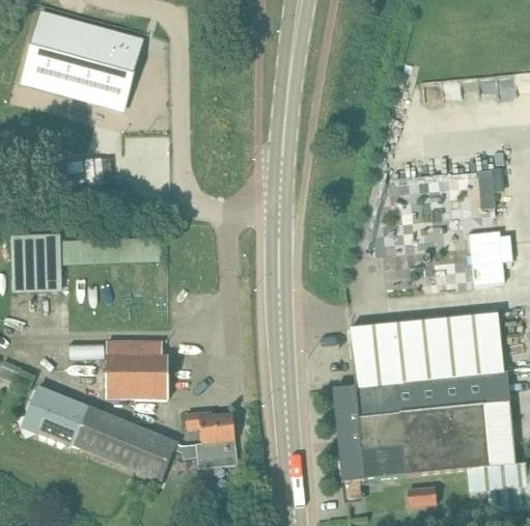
[(33,36),(22,77),(99,98),(100,95),(113,99),(114,93),(126,97),(140,43),(63,22),(58,44),(33,36)]
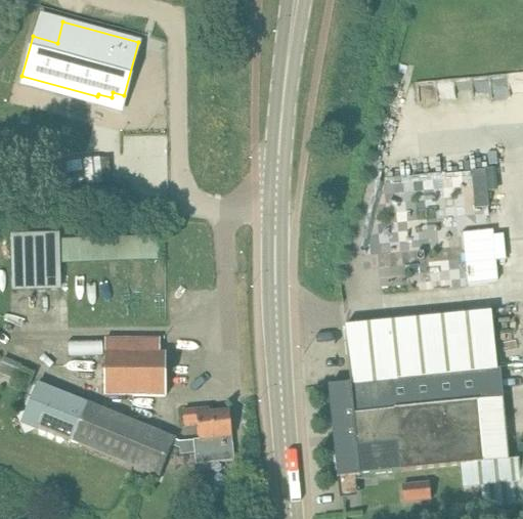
[(110,177),(109,153),(98,154),(100,178),(110,177)]
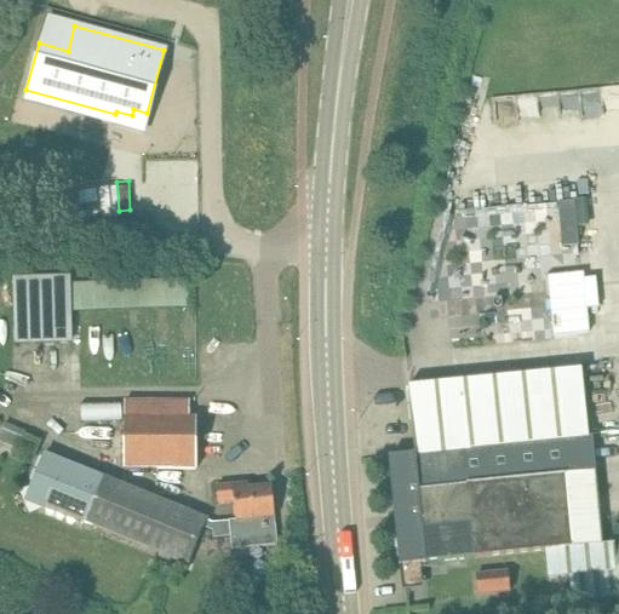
[(101,212),(98,183),(51,188),(53,208),(55,217),(101,212)]
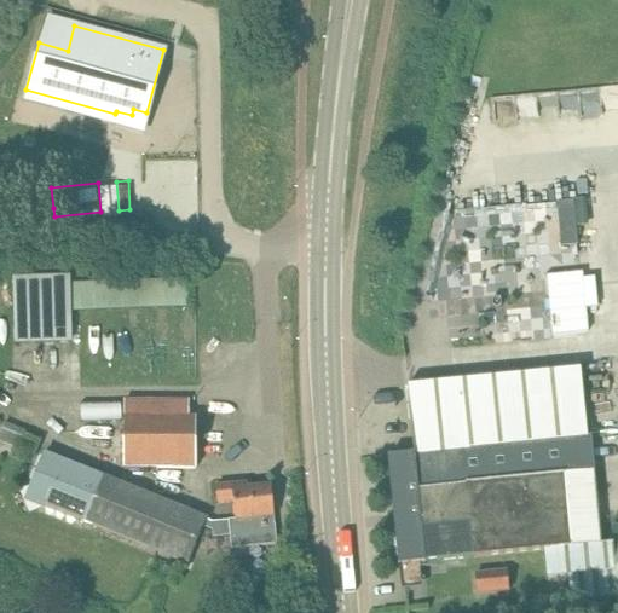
[(571,196),(555,197),(556,209),(572,208),(571,196)]
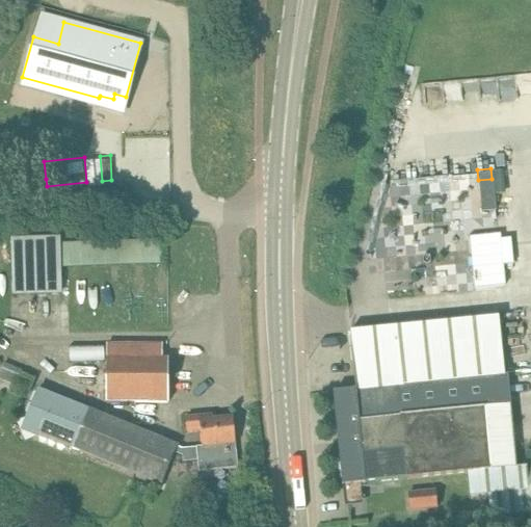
[(500,233),(473,234),(475,284),(505,282),(503,261),(513,260),(510,234),(500,235),(500,233)]
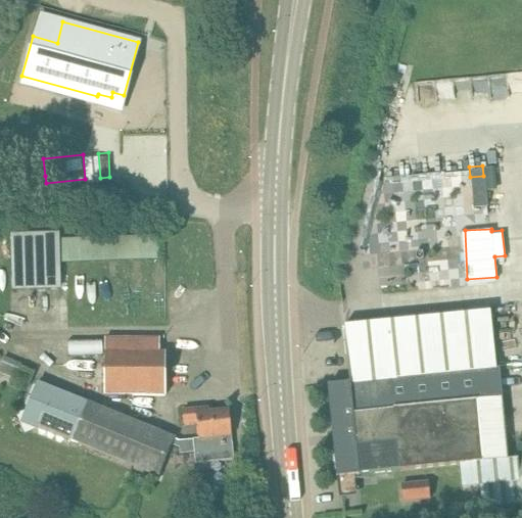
[(348,379),(326,382),(335,473),(459,461),(461,483),(479,481),(481,503),(521,499),(521,495),(521,493),(521,456),(518,457),(518,454),(508,455),(499,364),(495,364),(489,307),(363,320),(342,322),(348,379)]
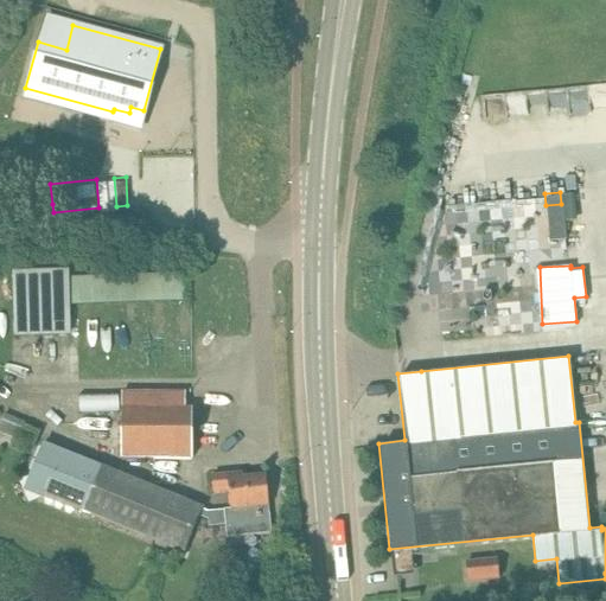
[(120,453),(190,454),(190,404),(183,404),(183,389),(120,389),(120,453)]
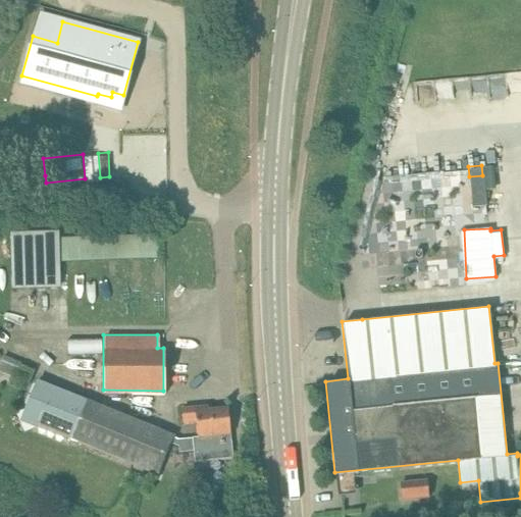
[(172,433),(172,432),(83,394),(82,395),(37,376),(20,418),(65,436),(67,431),(156,470),(169,440),(177,443),(178,449),(193,448),(194,458),(231,455),(227,405),(208,407),(207,403),(180,406),(181,420),(196,419),(197,433),(192,434),(177,436),(172,433)]
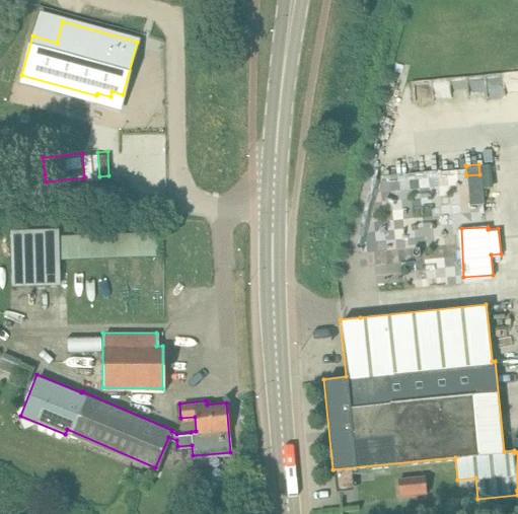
[(397,478),(398,493),(426,491),(424,474),(397,478)]
